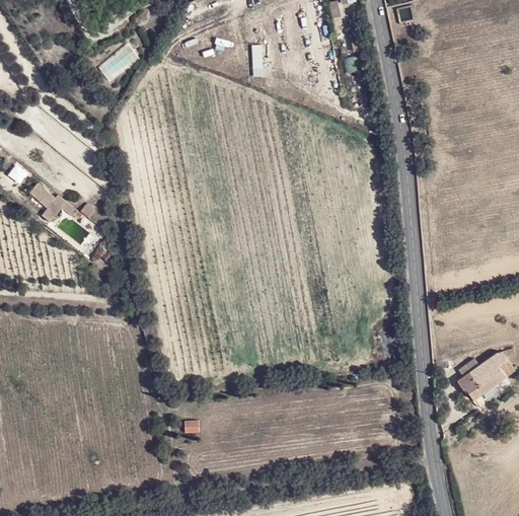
[(264,71),(262,40),(250,40),(252,72),(264,71)]
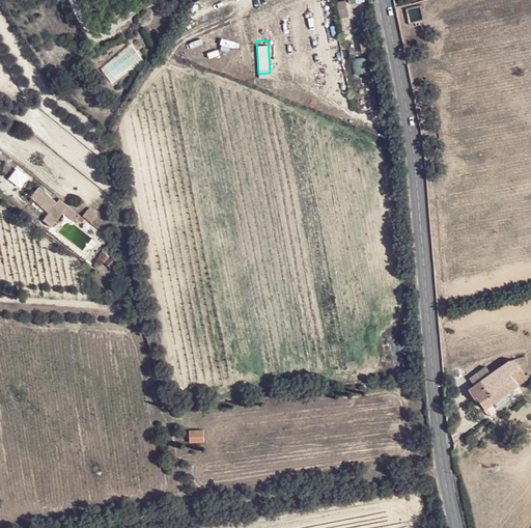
[(61,211),(66,204),(58,198),(55,202),(38,189),(30,198),(48,212),(42,219),(50,225),(61,211)]
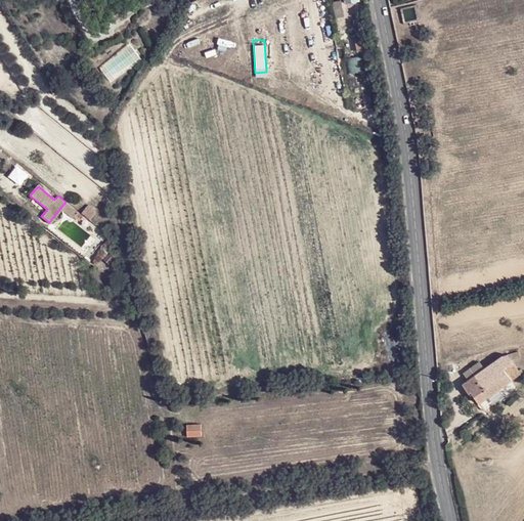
[(78,212),(66,202),(60,208),(73,218),(78,212)]
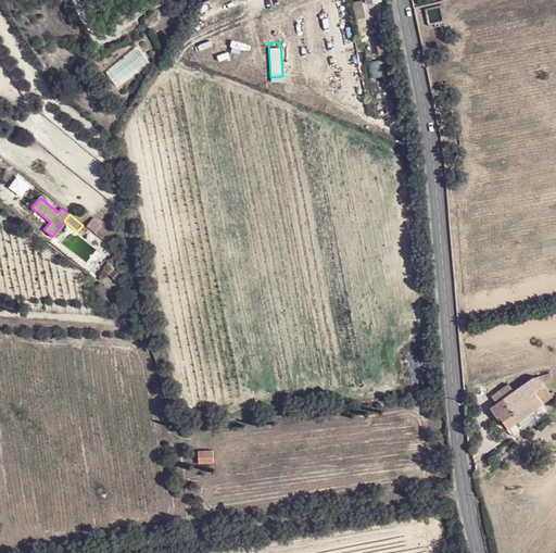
[(539,375),(542,380),(553,378),(552,372),(539,375)]
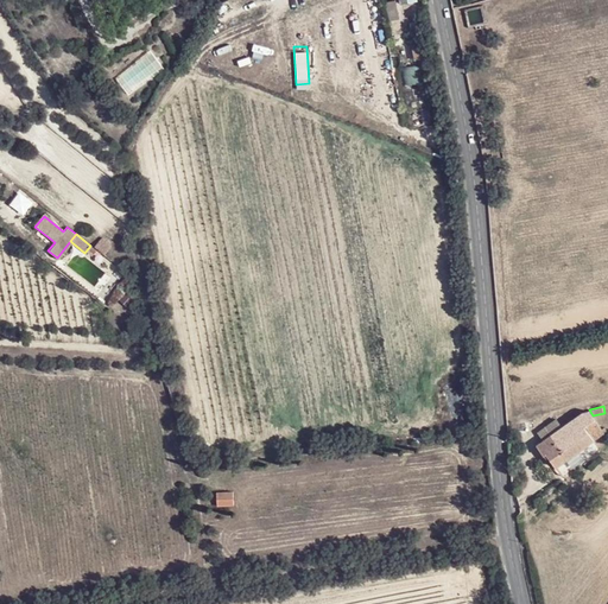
[(601,428),(593,415),(589,409),(586,411),(562,426),(543,440),(536,446),(543,455),(546,453),(557,468),(607,428),(606,426),(601,428)]
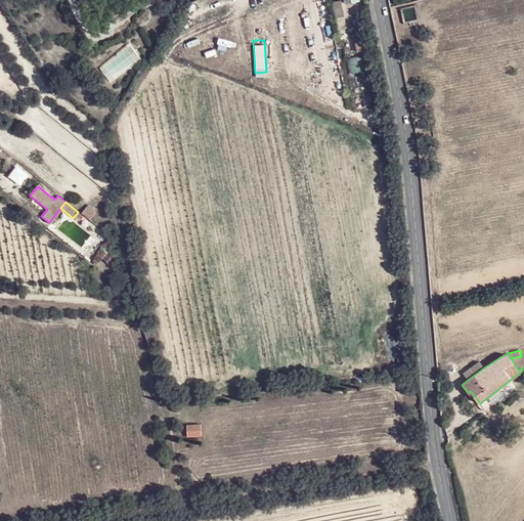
[(468,380),(484,367),(479,360),(464,373),(468,380)]
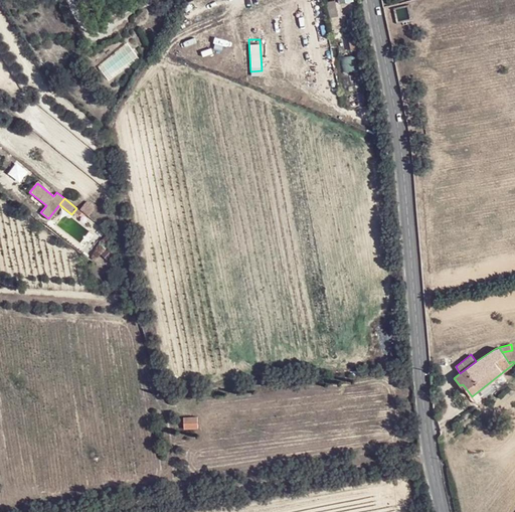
[(183,414),(183,427),(198,425),(198,413),(183,414)]
